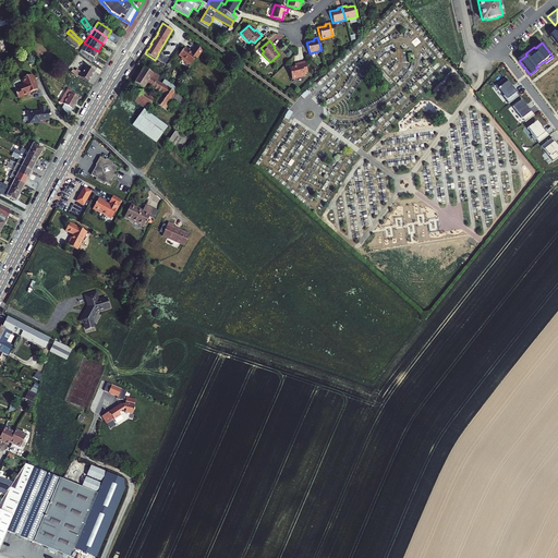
[(85,44),(80,52),(92,62),(98,51),(85,44)]
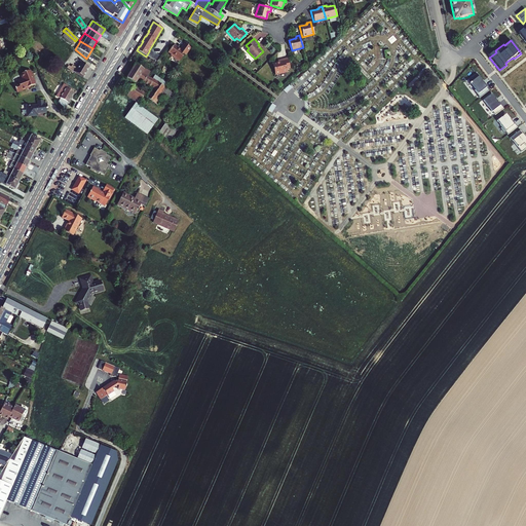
[(190,48),(185,44),(180,50),(174,45),(168,52),(171,54),(170,55),(179,63),(184,54),(185,55),(190,48)]
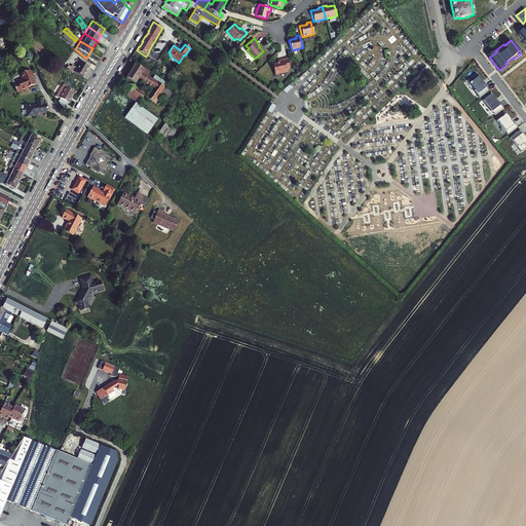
[(277,62),(272,64),(275,75),(287,72),(286,69),(290,68),(287,58),(279,60),(279,62),(277,62)]
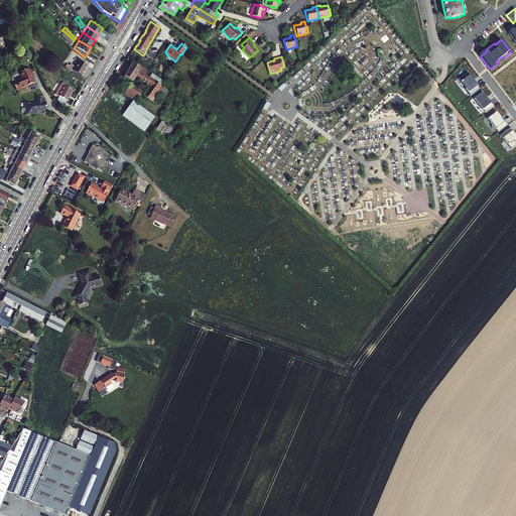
[(66,67),(69,69),(82,76),(82,77),(88,66),(80,61),(77,68),(71,63),(70,66),(67,65),(66,67)]
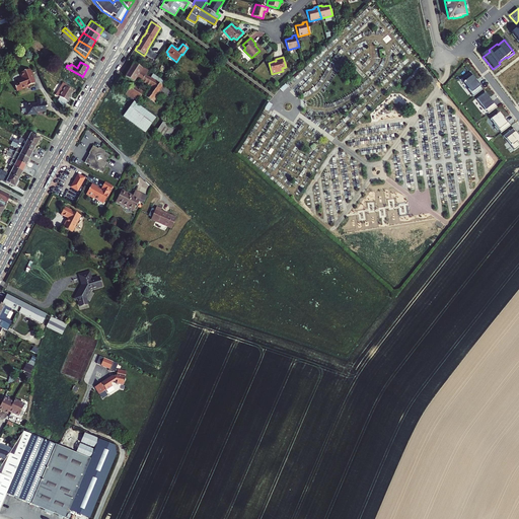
[(134,64),(126,77),(134,82),(137,78),(152,87),(146,97),(155,103),(159,97),(156,96),(158,92),(161,94),(168,98),(172,92),(162,86),(156,82),(150,78),(146,75),(148,72),(134,64)]
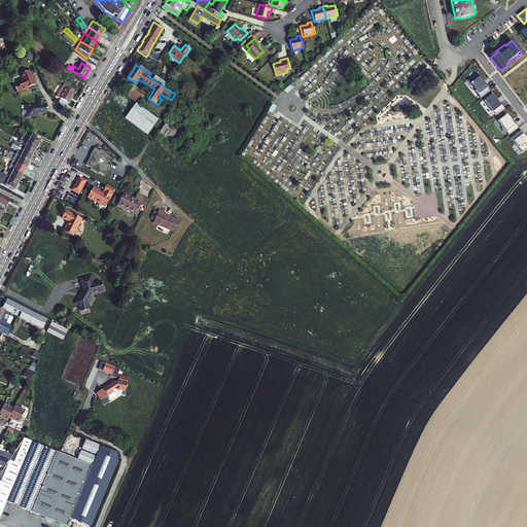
[(26,88),(30,85),(35,83),(30,70),(21,73),(23,78),(18,80),(19,83),(14,84),(16,92),(27,89),(26,88)]
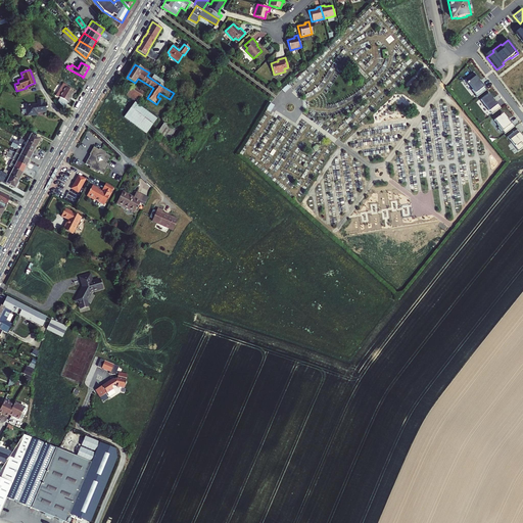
[(157,83),(163,87),(167,82),(154,74),(151,79),(157,83)]
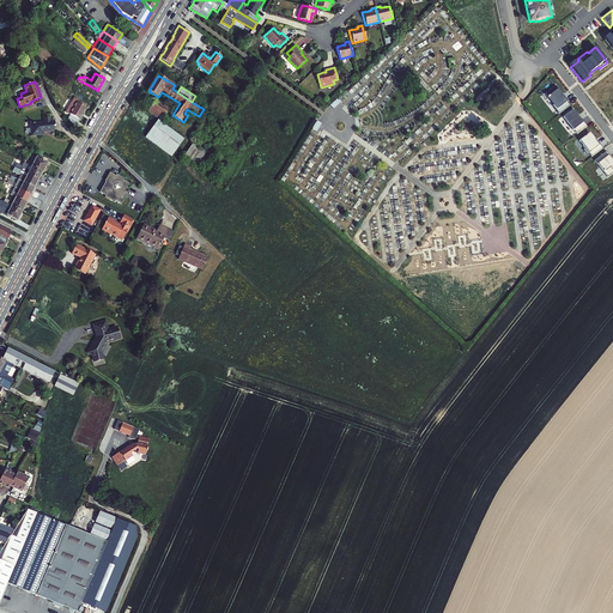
[(571,105),(556,86),(545,95),(553,105),(552,105),(559,115),(571,105)]
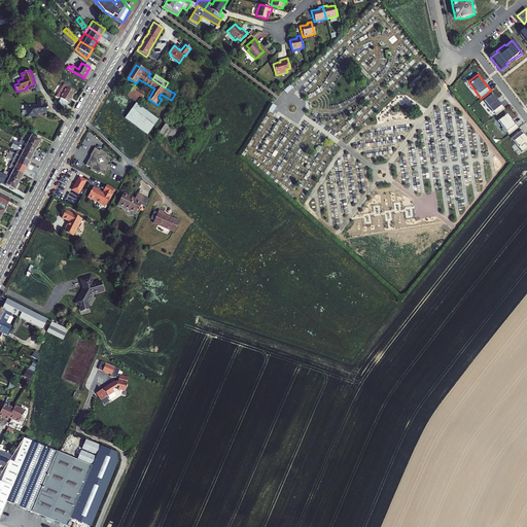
[(72,89),(65,84),(57,96),(61,99),(59,103),(65,108),(74,94),(71,91),(72,89)]
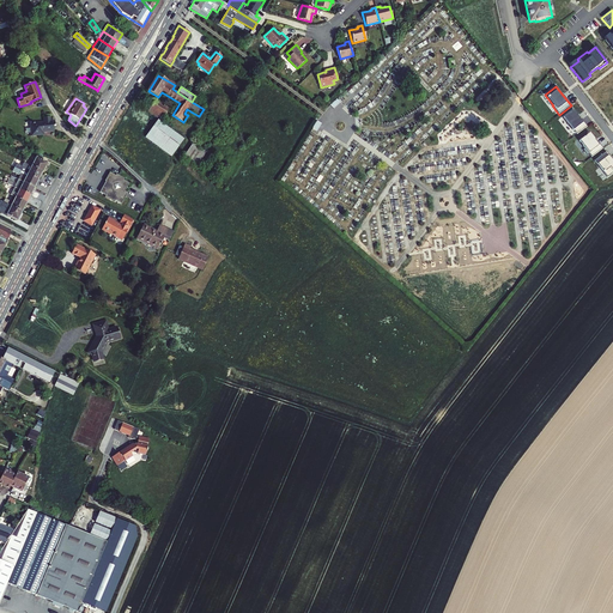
[(164,116),(151,108),(155,101),(150,98),(143,109),(149,111),(162,120),(164,116)]
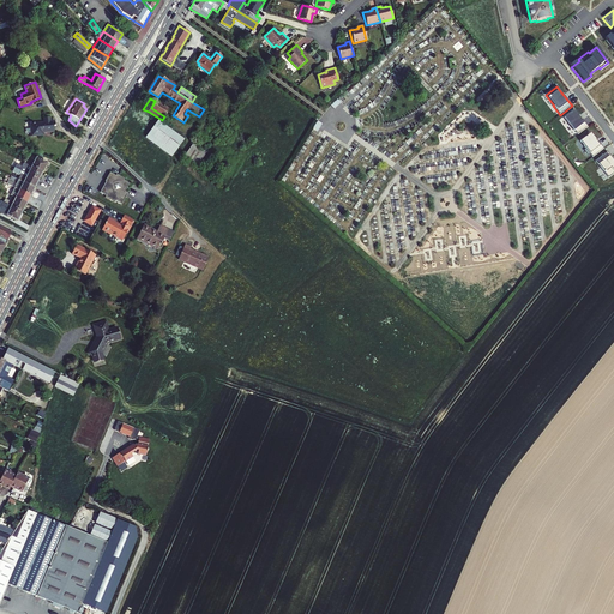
[(330,104),(333,109),(341,103),(337,98),(330,104)]
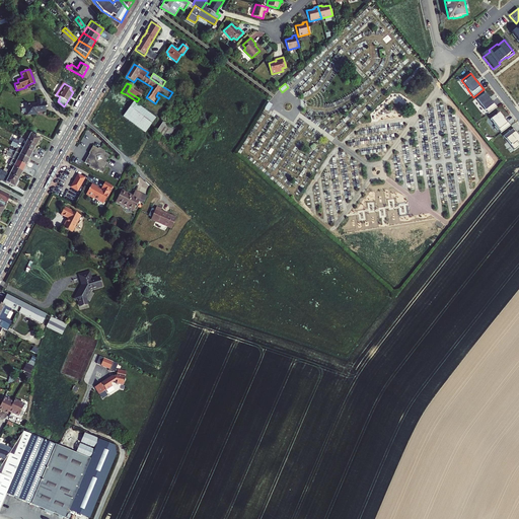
[(131,85),(128,91),(139,98),(143,92),(131,85)]
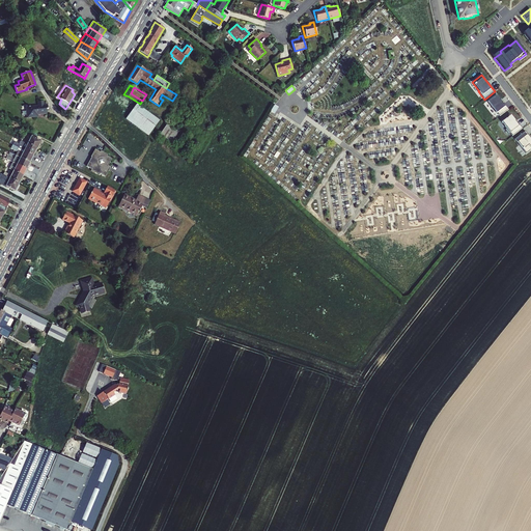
[(501,100),(497,94),(487,102),(497,113),(500,116),(508,110),(503,103),(502,104),(500,101),(501,100)]
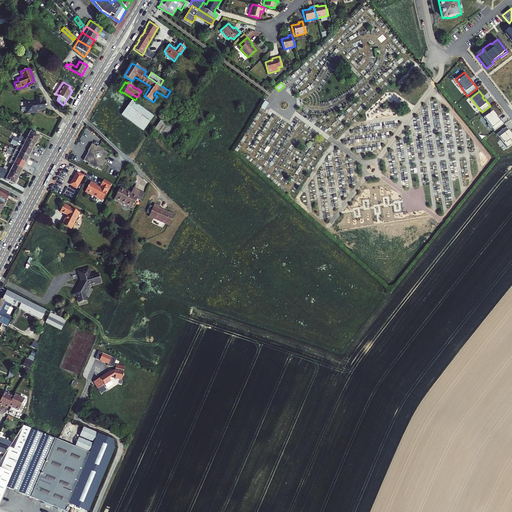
[(37,102),(26,104),(27,113),(36,112),(36,110),(45,109),(44,99),(42,100),(42,97),(36,98),(37,102)]
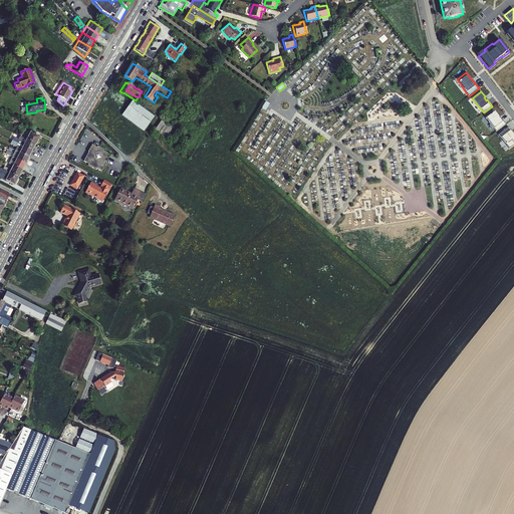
[(144,132),(153,119),(155,117),(133,100),(130,105),(121,115),(144,132)]
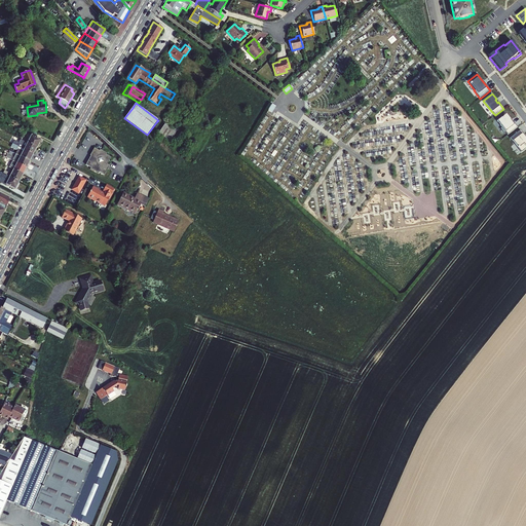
[(512,121),(506,114),(497,120),(508,135),(518,126),(513,121),(512,121)]
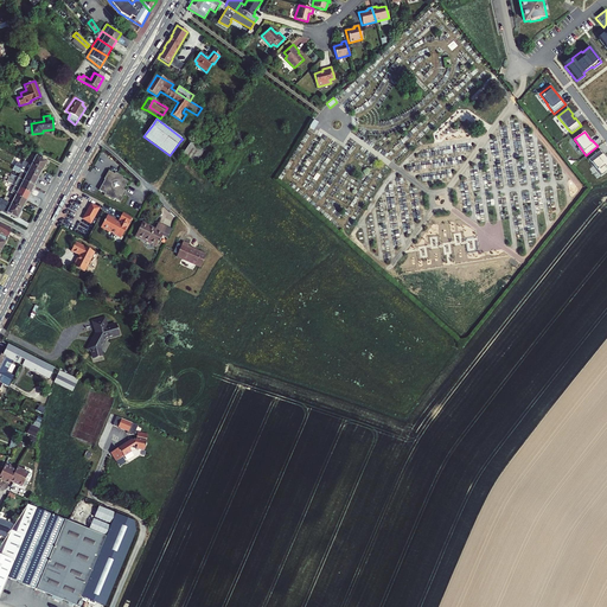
[(190,144),(189,146),(181,155),(195,164),(202,154),(203,153),(190,144)]
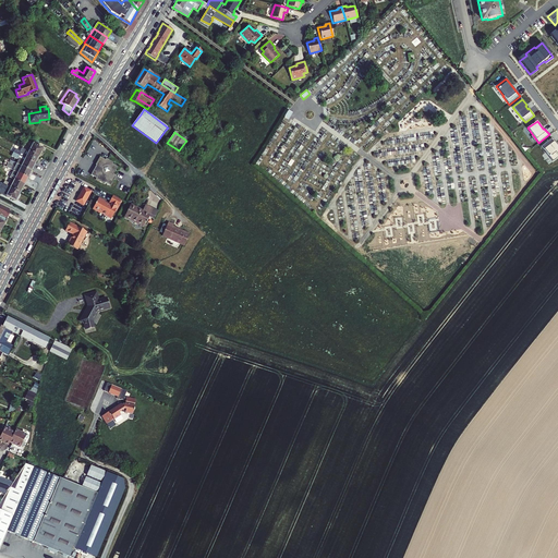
[(557,157),(557,146),(552,138),(542,146),(553,161),(557,157)]
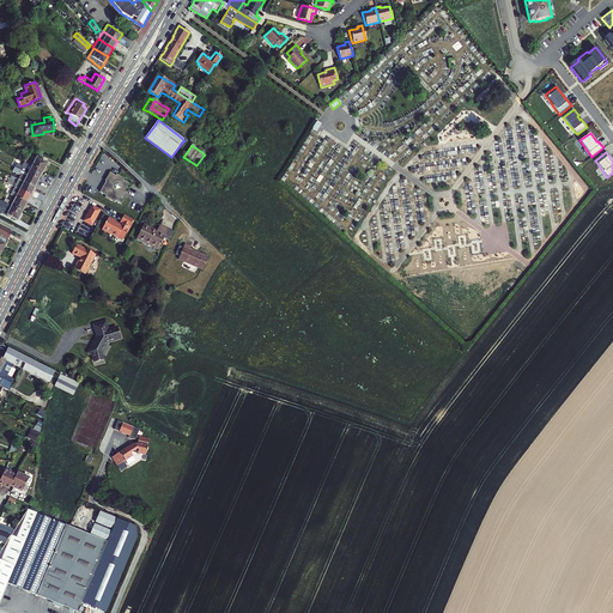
[(36,158),(32,167),(43,173),(48,164),(36,158)]
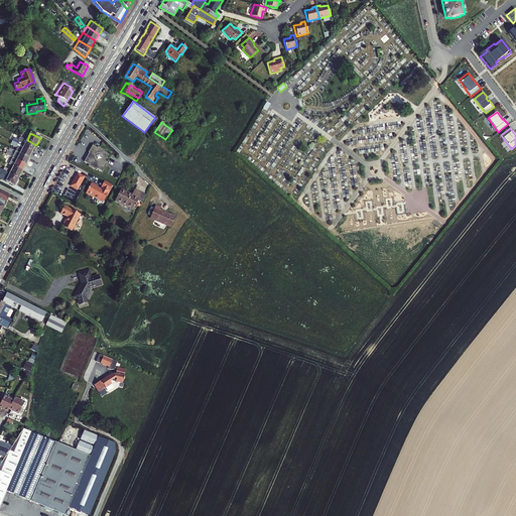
[(17,142),(19,144),(33,151),(36,145),(27,140),(25,144),(18,140),(14,137),(12,140),(14,141),(17,142)]
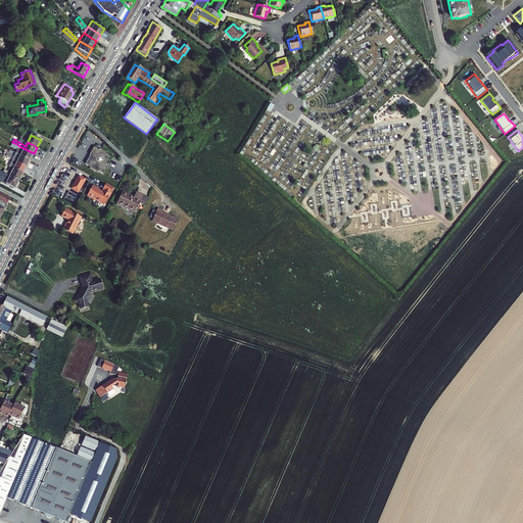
[(15,153),(20,155),(30,160),(34,153),(19,146),(15,153)]
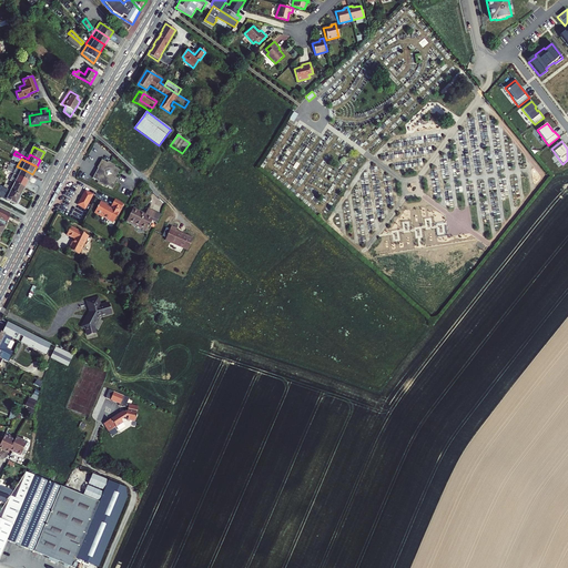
[(108,162),(108,163),(102,160),(98,168),(92,179),(98,181),(98,183),(105,188),(107,186),(112,189),(118,180),(115,178),(120,170),(114,166),(114,165),(108,162)]
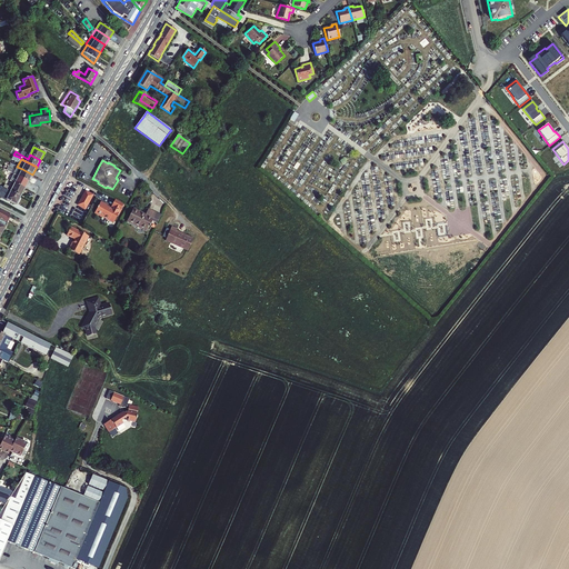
[(22,169),(19,176),(29,181),(32,175),(22,169)]
